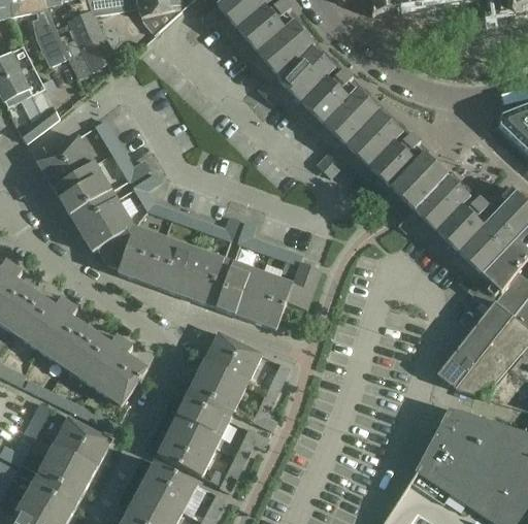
[(0,0),(0,19),(12,17),(9,0),(0,0)]
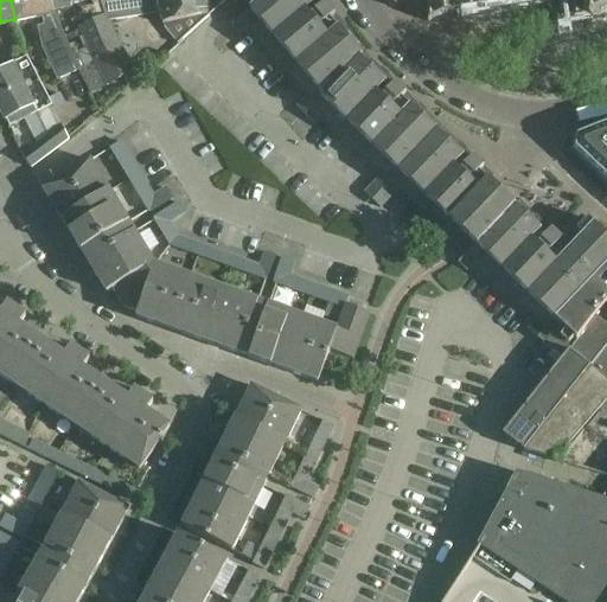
[(11,0),(14,19),(44,13),(45,19),(38,20),(42,42),(57,75),(80,64),(53,11),(52,6),(50,0),(11,0)]
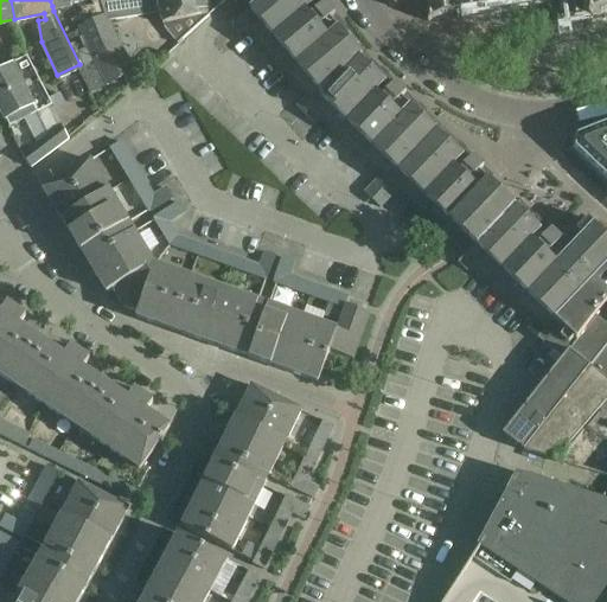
[(71,4),(71,1),(71,0),(50,0),(52,6),(61,5),(63,10),(74,10),(71,4)]
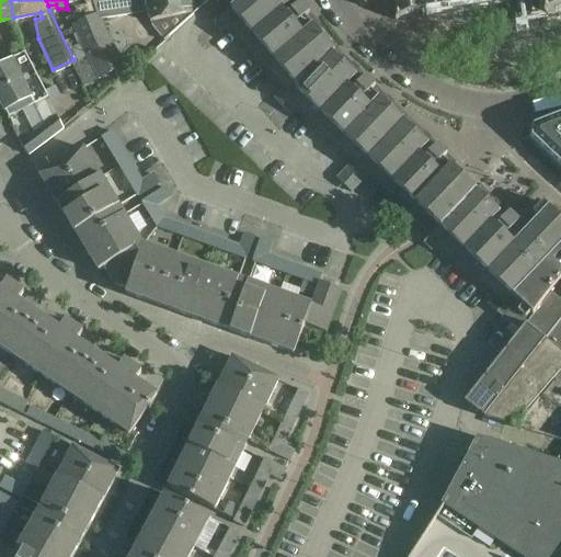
[(66,0),(66,1),(75,0),(84,0),(86,2),(68,10),(76,22),(88,50),(89,54),(89,55),(99,76),(124,61),(101,25),(98,16),(94,6),(93,0),(66,0)]
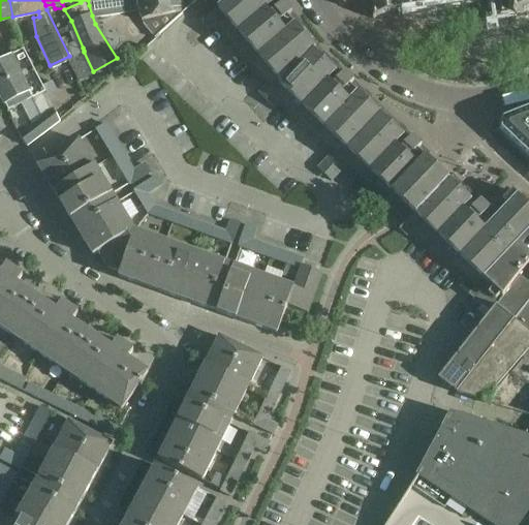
[(138,8),(135,0),(88,0),(89,5),(92,16),(138,8)]
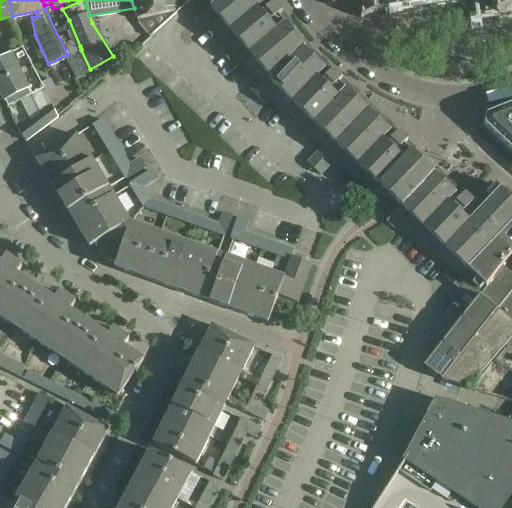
[(131,0),(134,8),(137,18),(175,9),(172,0),(131,0)]
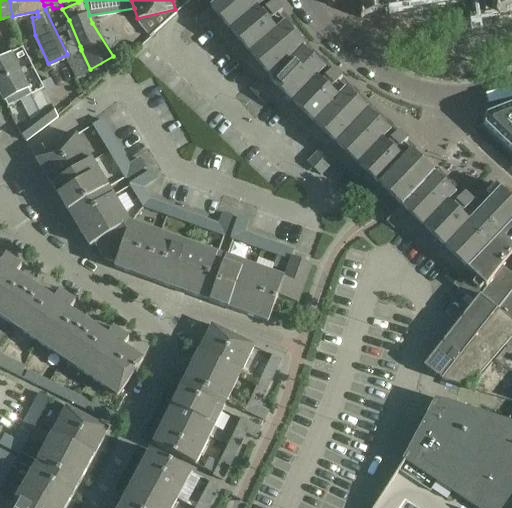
[(220,17),(230,29),(224,34),(243,56),(249,51),(259,63),(270,75),(303,46),(305,45),(278,13),(282,9),(275,0),(270,3),(267,0),(216,0),(210,5),(220,17)]
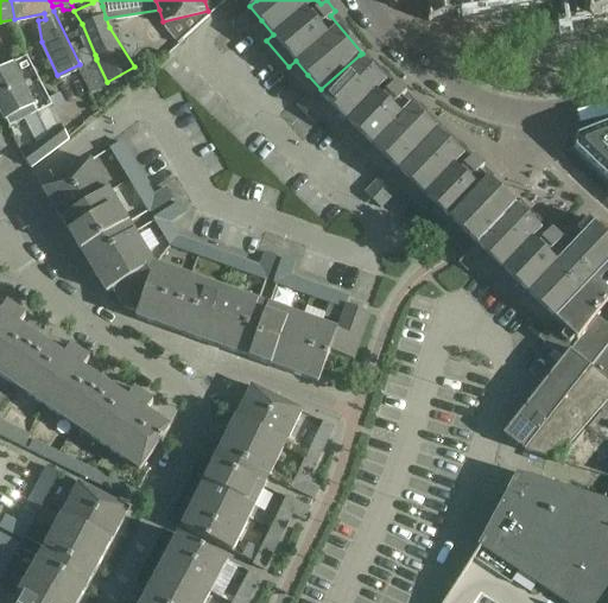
[(392,0),(396,2),(397,0),(428,0),(430,13),(426,17),(429,19),(432,14),(456,11),(457,16),(460,16),(460,11),(481,7),(482,12),(486,12),(485,6),(507,4),(507,8),(511,7),(511,2),(512,2),(513,5),(531,1),(530,0),(532,0),(533,5),(536,4),(536,0),(545,0),(549,16),(561,13),(561,18),(558,21),(559,24),(563,19),(588,16),(589,23),(594,23),(593,14),(603,13),(605,14),(607,13),(607,0),(392,0)]
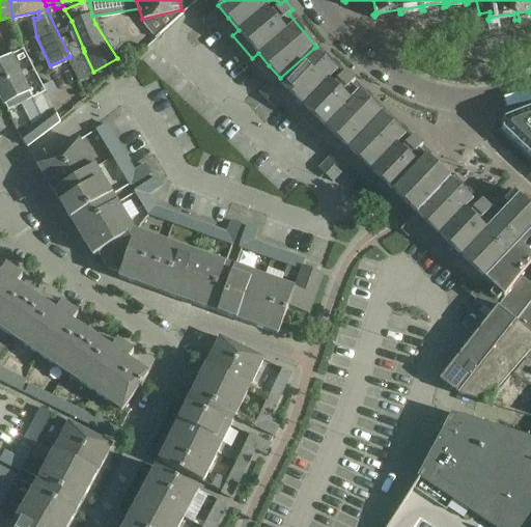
[(218,5),(211,11),(217,18),(218,19),(222,24),(228,18),(218,5)]
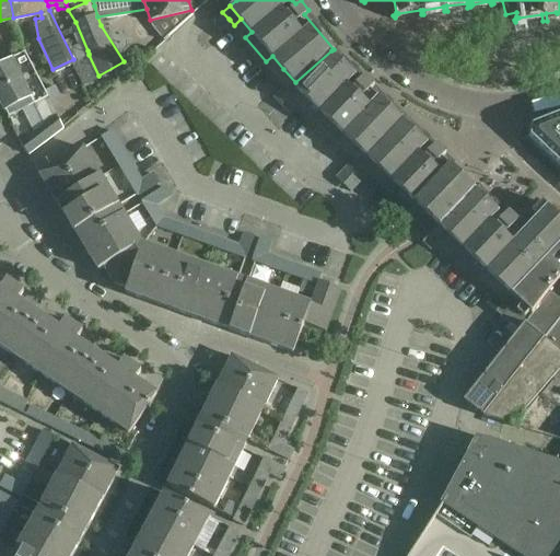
[(222,12),(213,20),(220,26),(229,19),(222,12)]
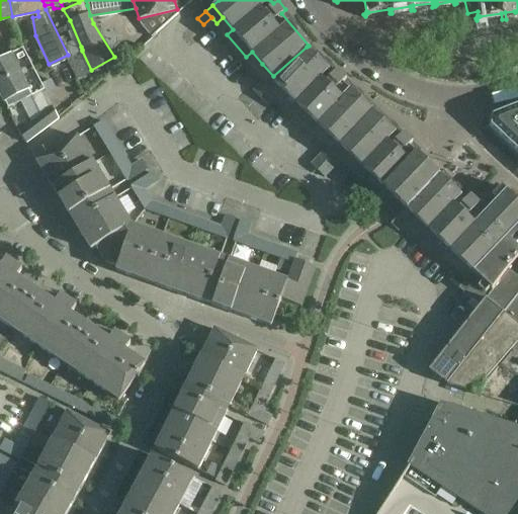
[(217,23),(227,34),(233,29),(223,17),(217,23)]
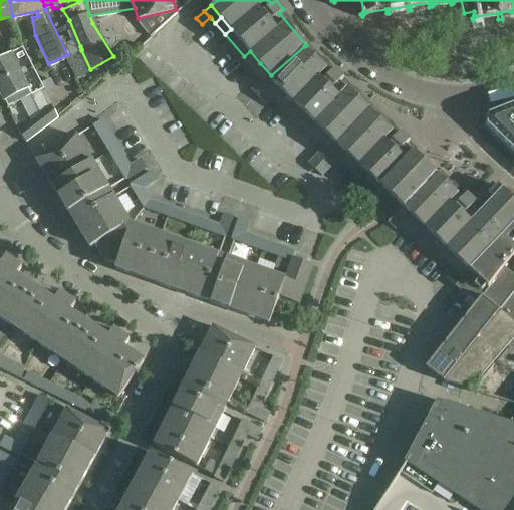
[(326,133),(337,143),(369,108),(339,79),(343,75),(335,67),(330,71),(304,46),(271,75),(273,78),(271,79),(286,93),(293,100),(287,106),(309,128),(315,121),(326,133)]
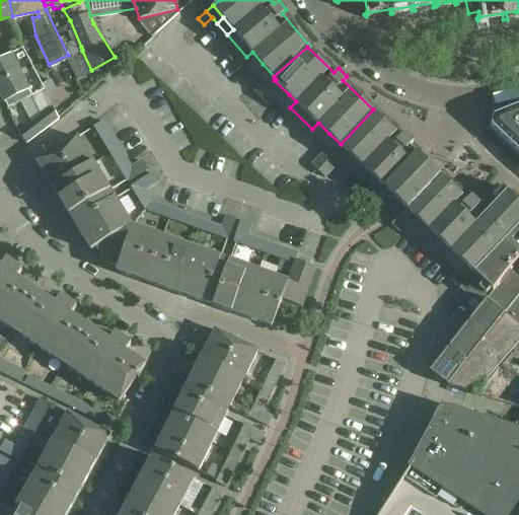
[(0,80),(20,70),(32,65),(22,48),(21,48),(12,53),(4,56),(0,58),(0,80)]
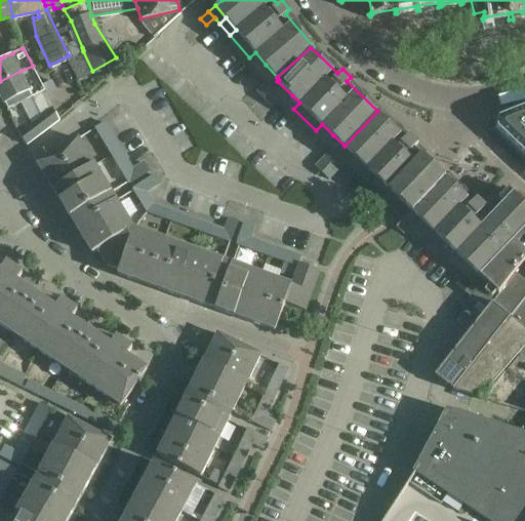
[(249,57),(259,70),(266,65),(255,52),(249,57)]
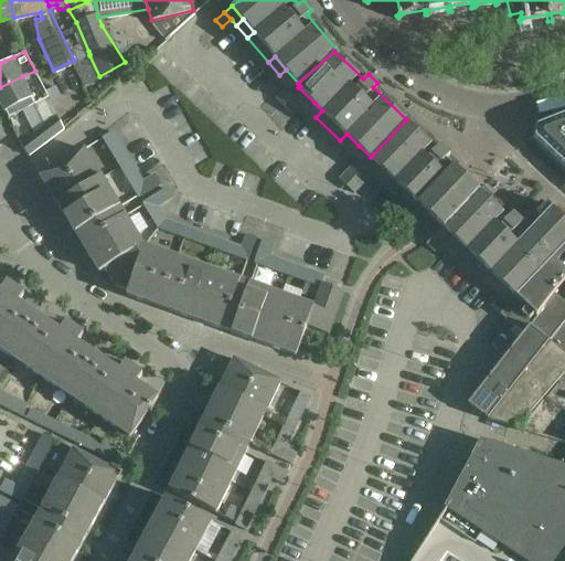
[(279,75),(287,85),(294,93),(298,87),(300,86),(298,83),(286,70),(279,75)]
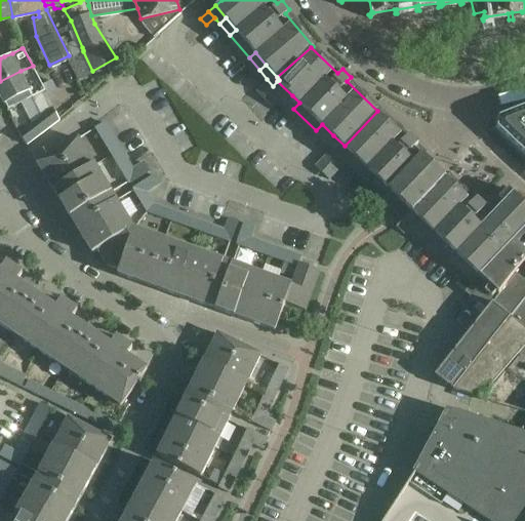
[(41,113),(52,105),(44,87),(41,82),(40,79),(33,66),(21,71),(0,81),(0,93),(4,102),(5,101),(8,107),(32,94),(41,113)]
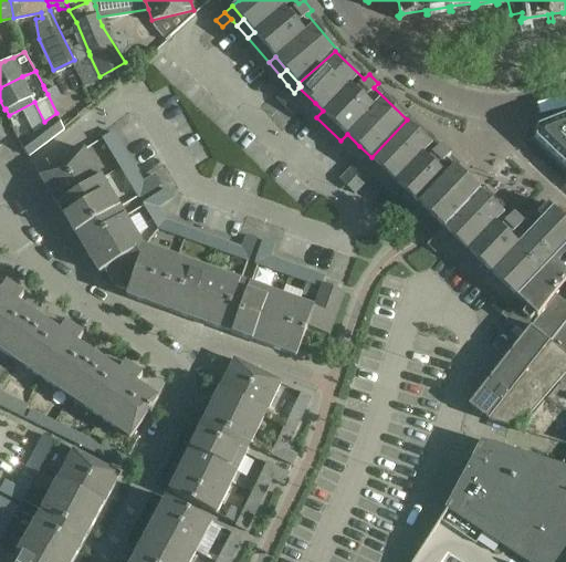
[(55,83),(44,89),(48,94),(50,99),(61,94),(55,83)]
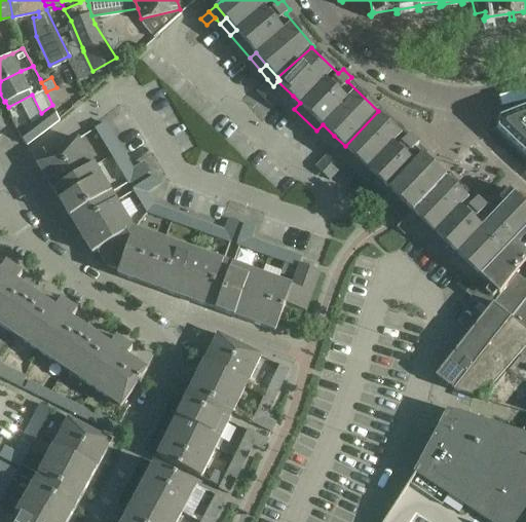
[(272,87),(273,86),(267,79),(257,89),(264,97),(272,87)]
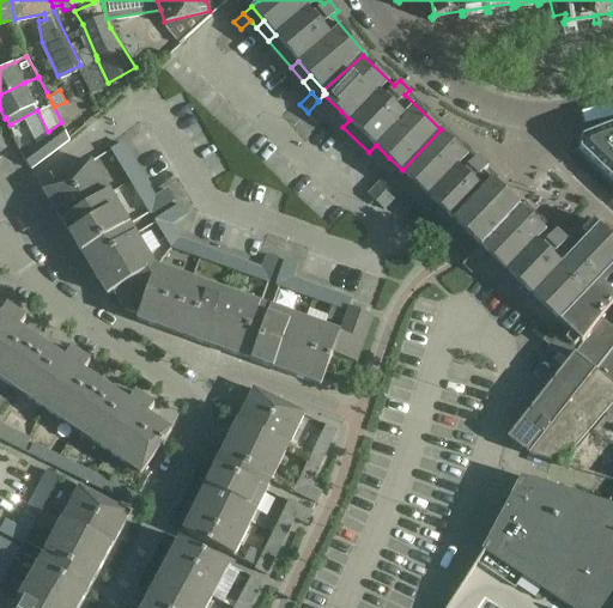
[(341,111),(323,95),(319,101),(317,102),(325,110),(334,119),(341,111)]
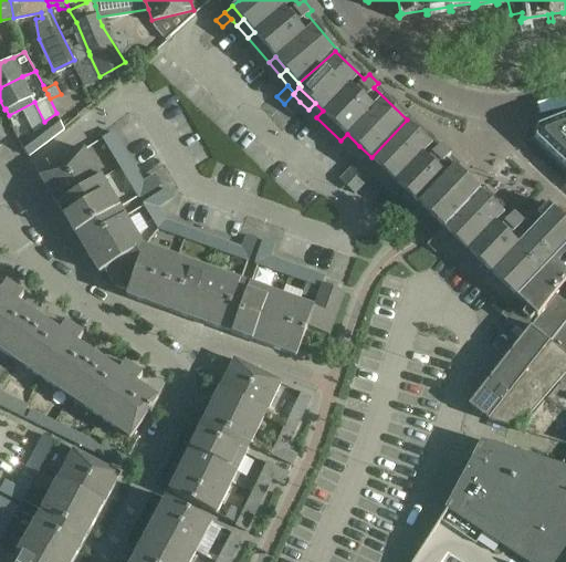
[(284,104),(291,111),(300,102),(293,94),(284,104)]
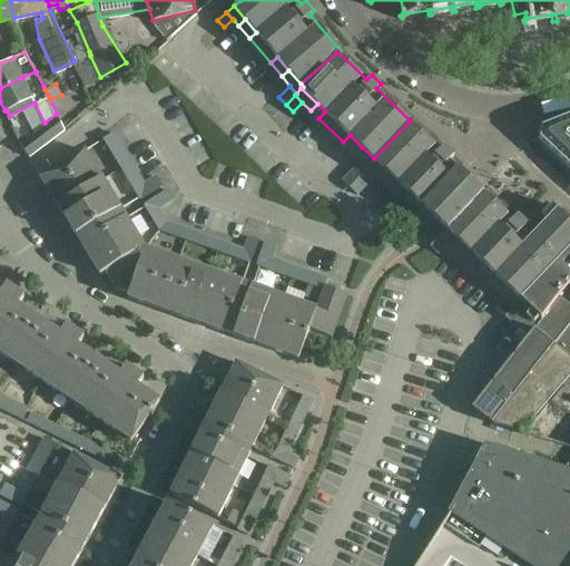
[(311,110),(318,118),(325,111),(317,104),(311,110)]
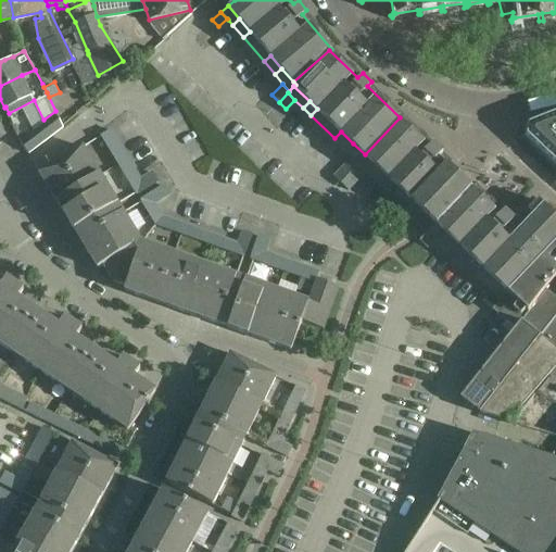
[(555,161),(555,110),(529,122),(527,133),(555,161)]
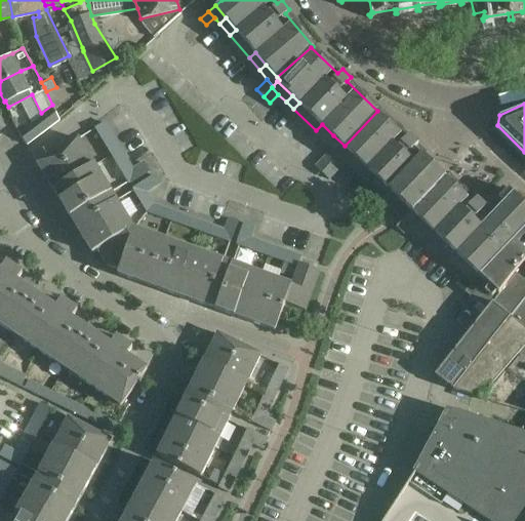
[(58,115),(52,105),(18,130),(22,135),(27,142),(58,115)]
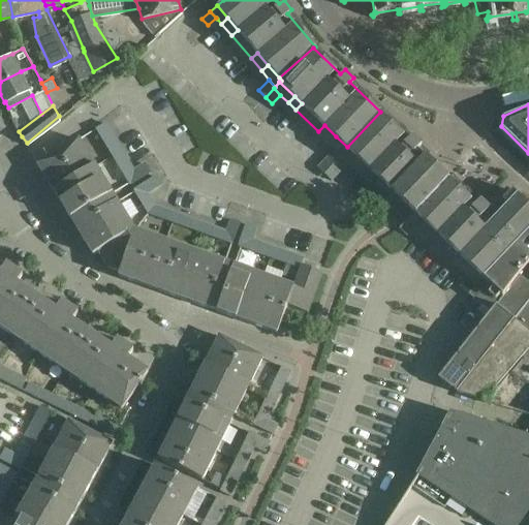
[(364,175),(376,186),(381,180),(393,190),(405,202),(413,210),(446,175),(437,166),(416,147),(422,143),(412,133),(408,137),(380,112),(347,147),(359,158),(370,168),(364,175)]
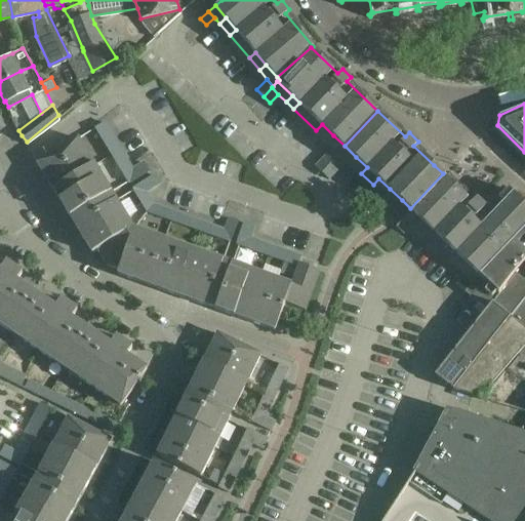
[(102,136),(111,130),(104,119),(94,125),(102,136)]
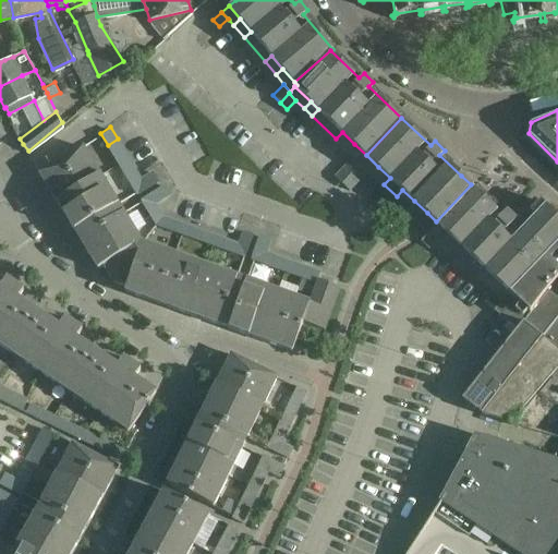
[(354,144),(342,132),(336,139),(348,151),(354,144)]
